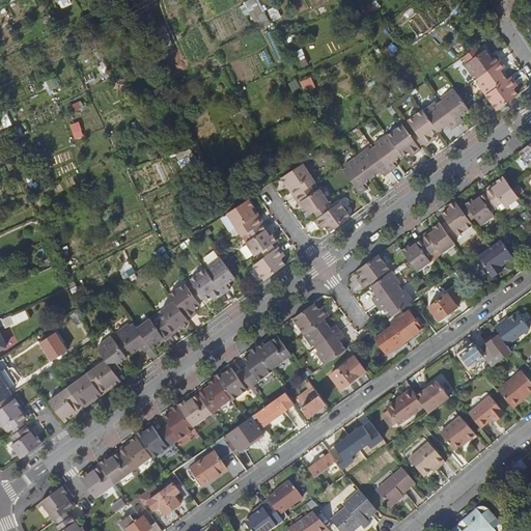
[(475,76),(477,79),(500,62),(496,56),(491,59),(484,51),(465,65),(473,77),(475,76)]
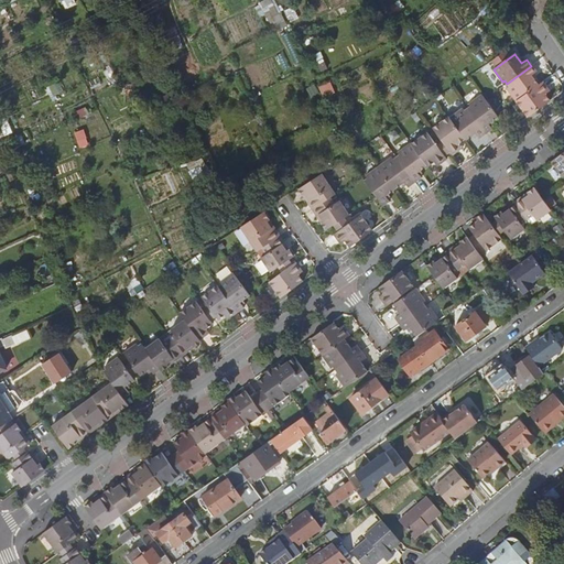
[(507,88),(517,101),(538,86),(531,76),(537,73),(531,66),(507,84),(509,87),(507,88)]
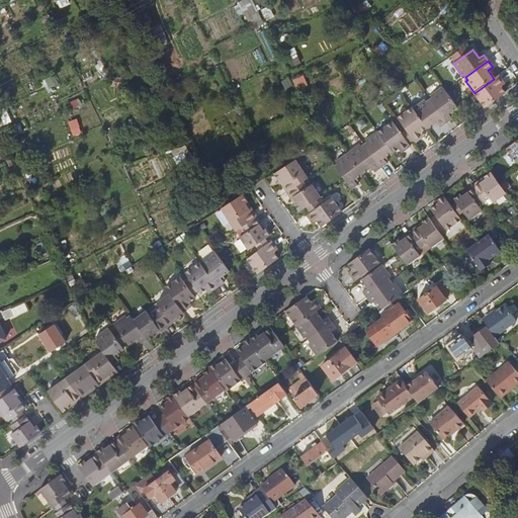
[(475,93),(485,108),(505,93),(501,87),(499,85),(504,82),(499,75),(475,93)]
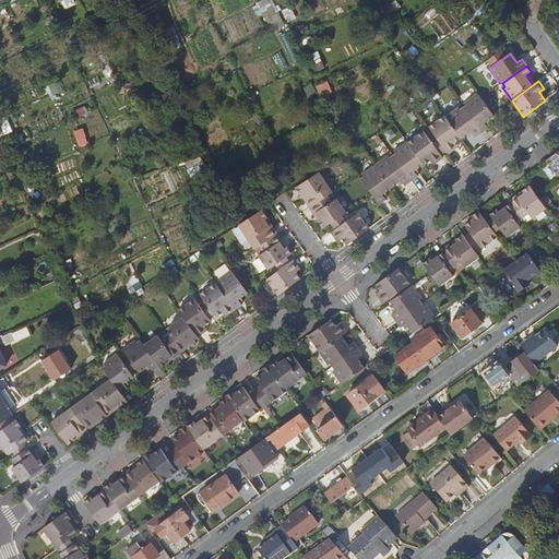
[(466,106),(463,108),(482,133),(488,129),(485,123),(495,117),(478,94),(465,104),(466,106)]
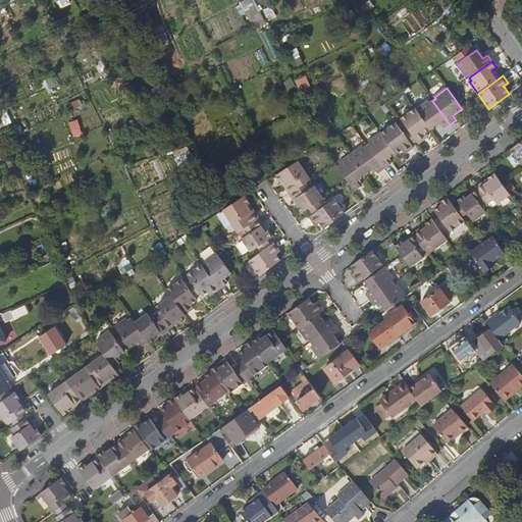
[(428,101),(416,109),(430,129),(431,131),(440,124),(444,128),(450,124),(432,101),(430,103),(428,101)]
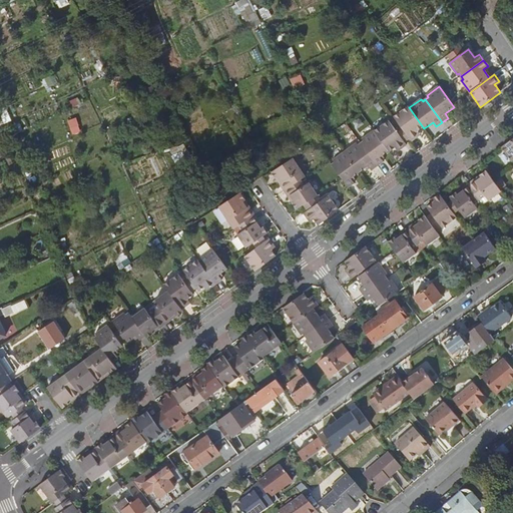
[(408,106),(394,116),(402,128),(410,138),(412,141),(418,137),(415,133),(418,131),(423,127),(409,107),(408,106)]
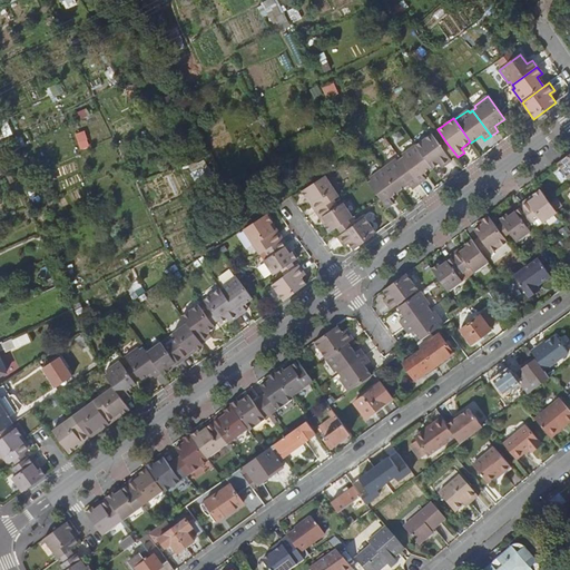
[(431,135),(415,145),(432,168),(439,165),(442,163),(444,167),(451,161),(449,158),(441,147),(431,135)]
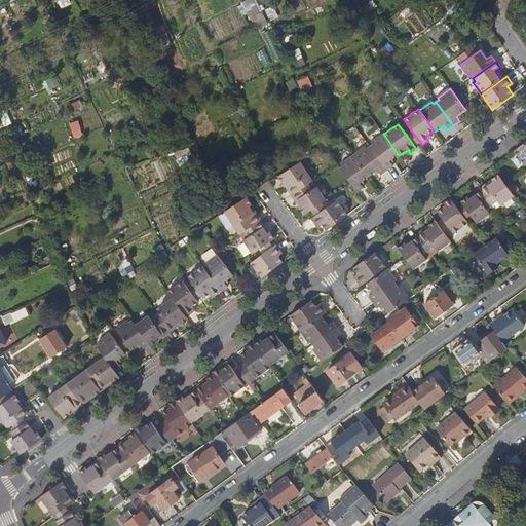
[(407,136),(414,146),(420,142),(412,132),(407,136)]
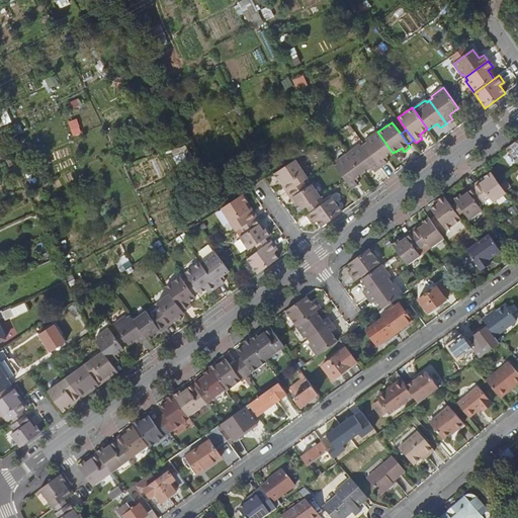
[(364,145),(381,168),(387,164),(383,159),(393,153),(377,132),(365,140),(367,143),(364,145)]
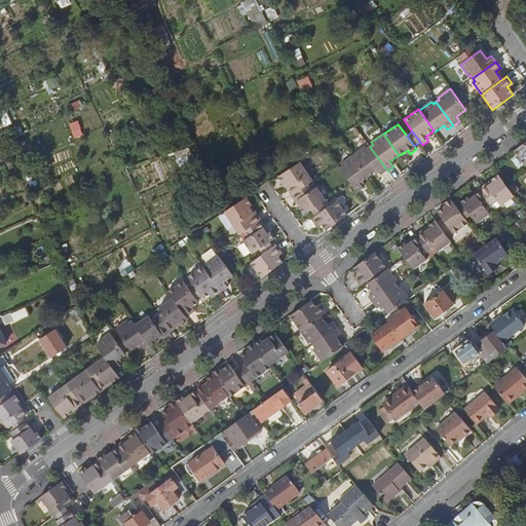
[(525,142),(515,150),(525,165),(525,164),(525,142)]
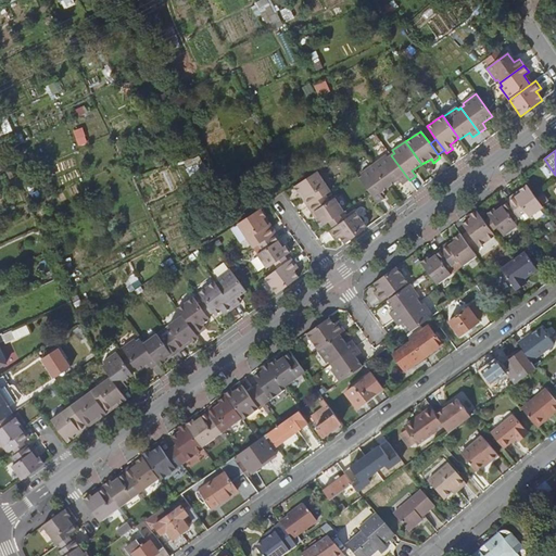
[(374,164),(390,187),(399,180),(403,185),(409,180),(391,155),(388,158),(386,154),(374,164)]
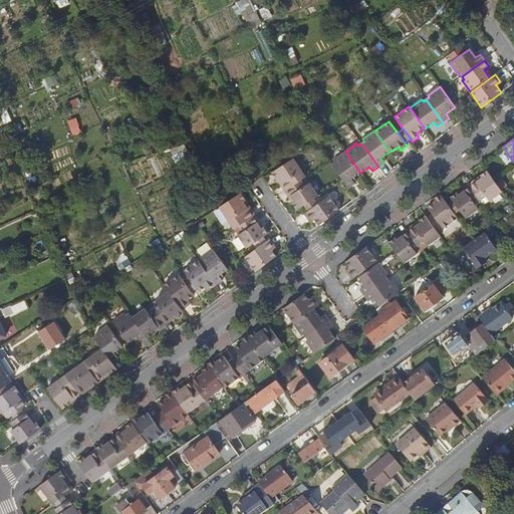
[(335,163),(332,165),(348,188),(354,184),(351,179),(360,173),(345,152),(333,161),(335,163)]
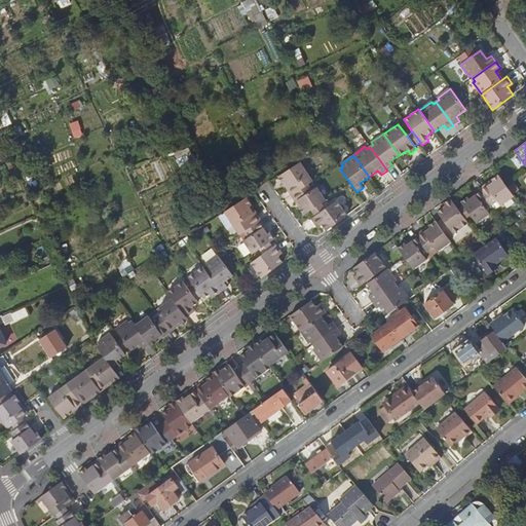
[(300,162),(278,177),(283,184),(286,182),(293,194),(308,184),(312,181),(300,162)]
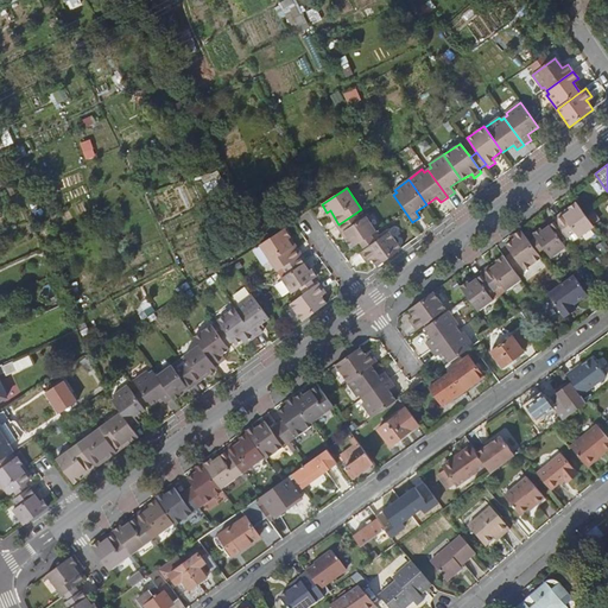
[(570,210),(557,221),(569,238),(575,233),(578,239),(594,227),(577,203),(569,208),(570,210)]
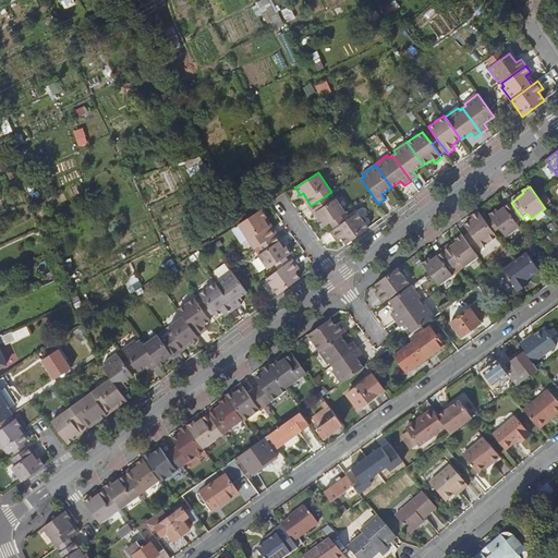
[(522,191),(509,201),(511,203),(523,193),(522,191)]
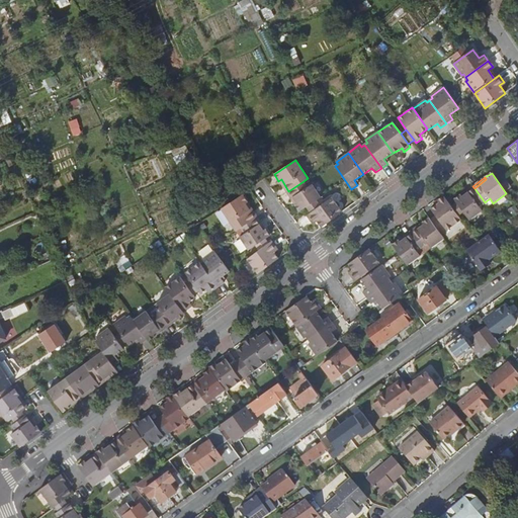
[(281,179),(278,181),(286,192),(288,191),(281,179)]
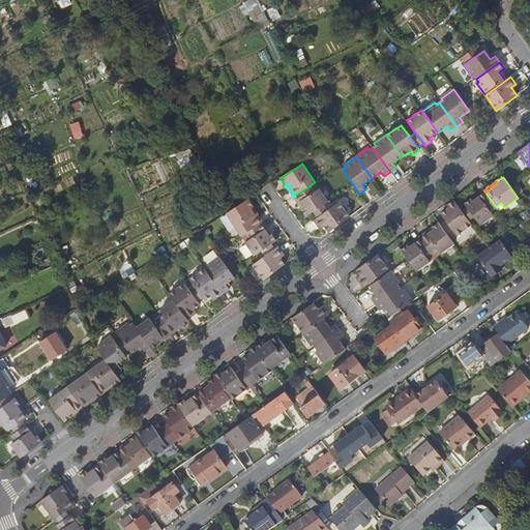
[(311,185),(295,196),(303,208),(301,209),(305,216),(313,211),(319,207),(324,204),(328,202),(319,188),(314,192),(311,185)]
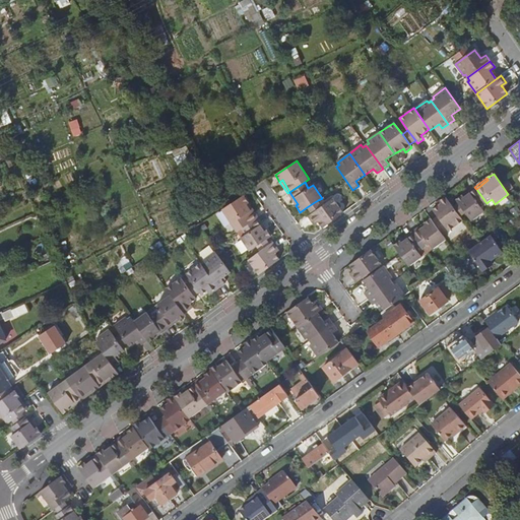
[(474,187),(463,195),(464,197),(476,189),(474,187)]
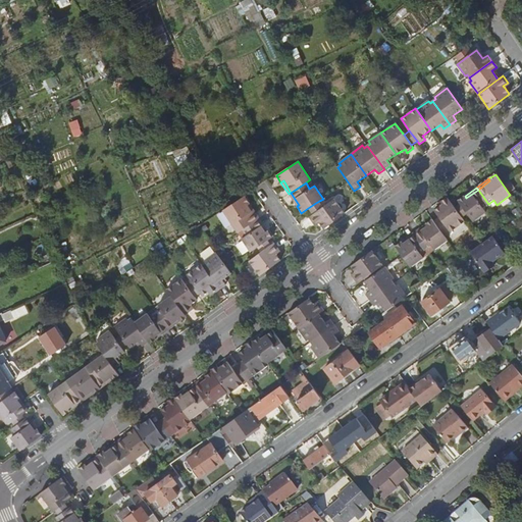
[(465,196),(458,201),(460,203),(468,214),(473,221),(486,212),(483,208),(488,204),(478,190),(466,198),(465,196)]
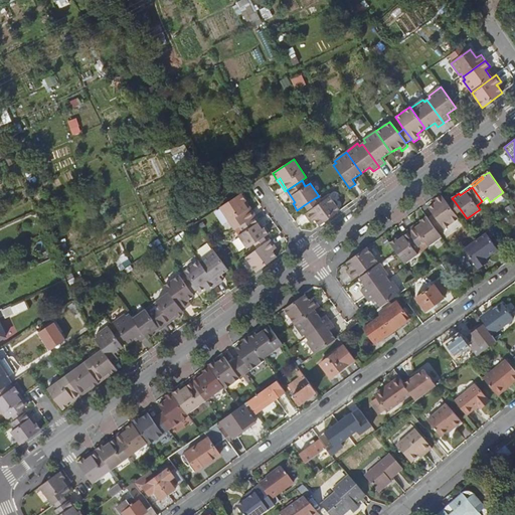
[(295,202),(287,190),(285,191),(293,203),(295,202)]
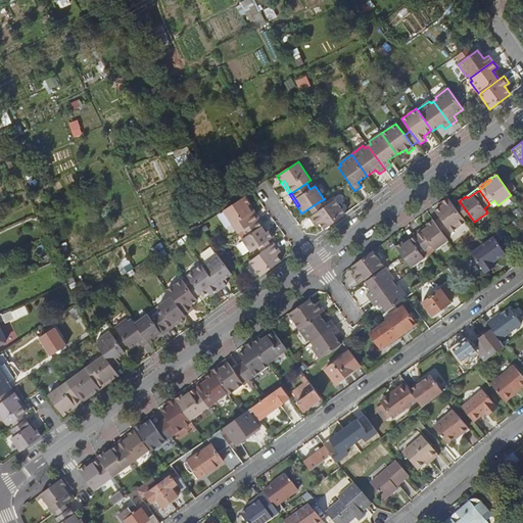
[(245,196),(224,210),(239,233),(258,220),(248,205),(250,203),(245,196)]
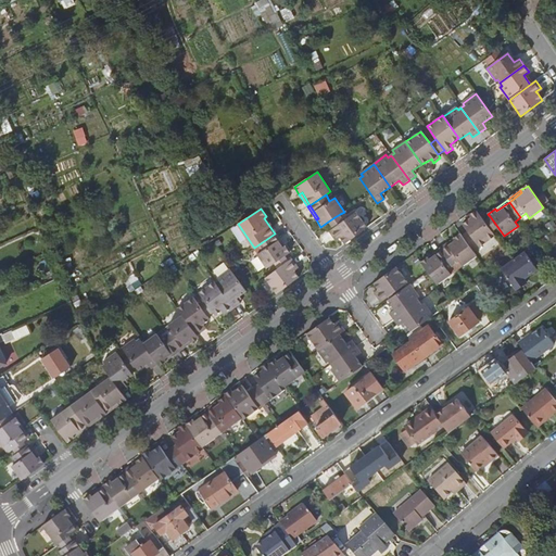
[(468,231),(462,236),(474,252),(495,237),(492,232),(489,227),(484,222),(477,211),(470,215),(471,217),(469,219),(463,224),(468,231)]
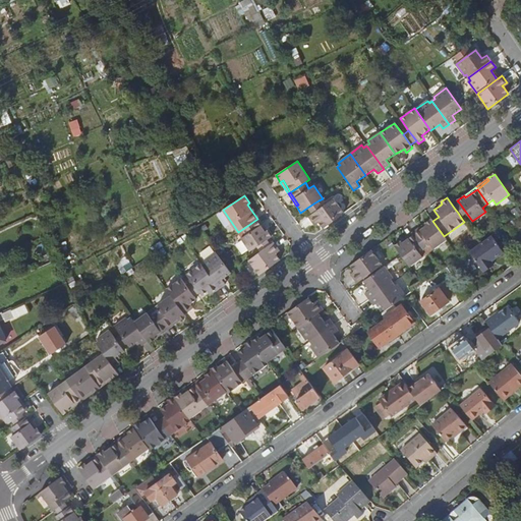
[(320,223),(323,228),(344,214),(333,198),(323,207),(308,217),(313,223),(317,221),(320,223)]
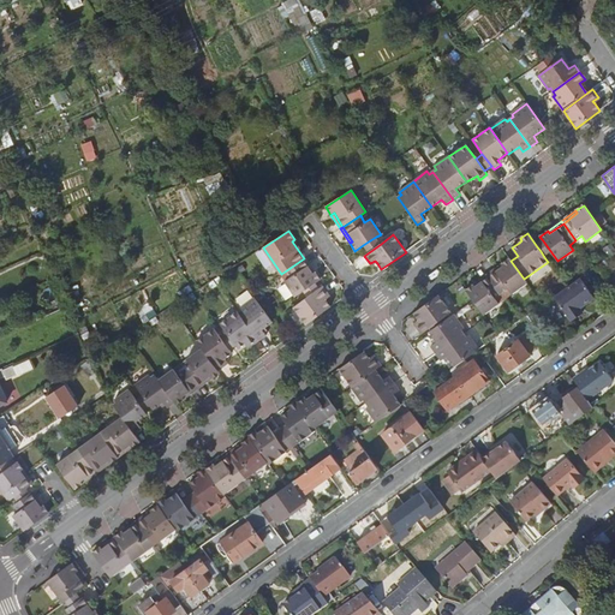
[(370,240),(363,245),(368,252),(381,244),(376,237),(370,240)]
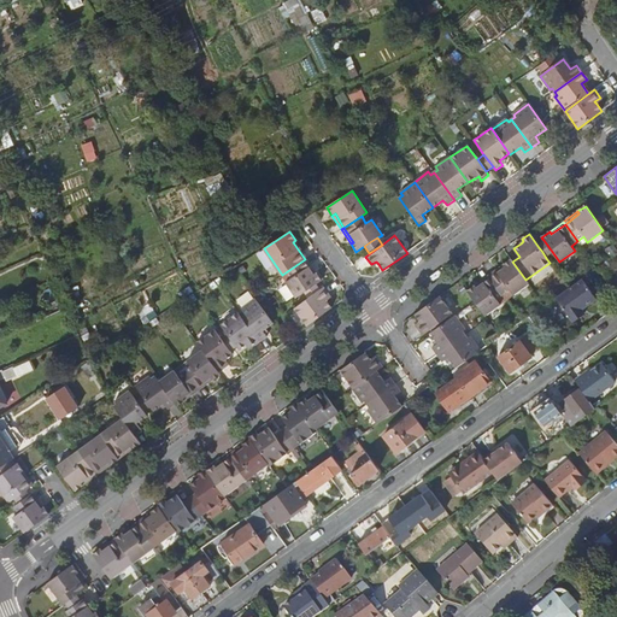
[(305,259),(307,258),(295,240),(293,242),(305,259)]
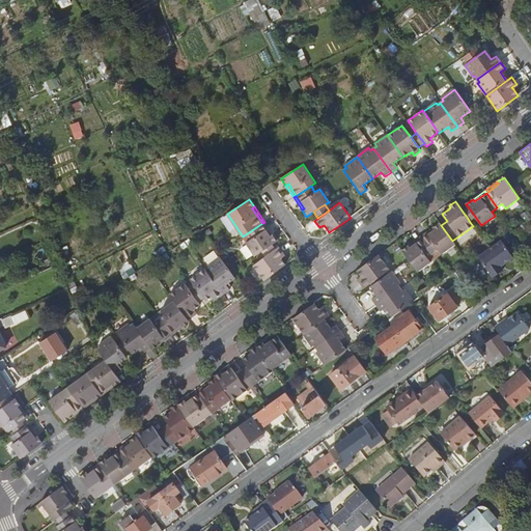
[(463,212),(467,217),(470,222),(476,218),(468,206),(463,212)]
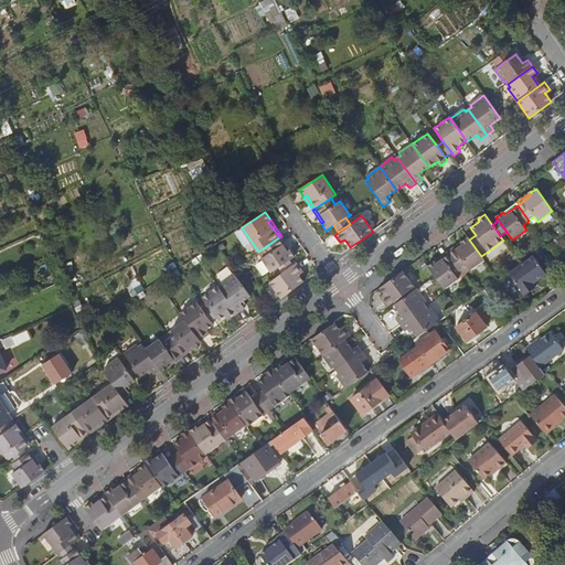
[(287,251),(289,249),(281,236),(279,237),(287,251)]
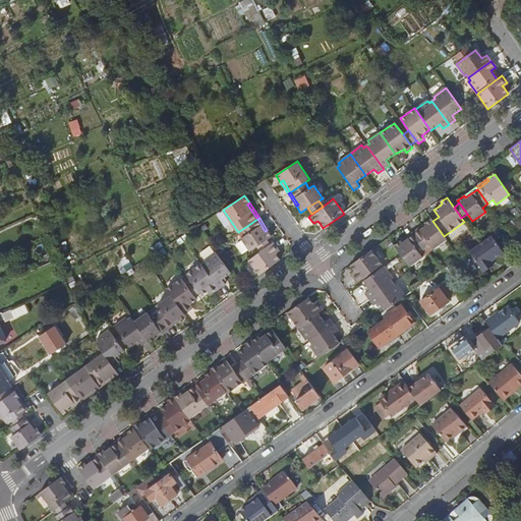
[(257,219),(243,229),(246,234),(242,237),(250,250),(256,246),(268,239),(272,236),(267,230),(265,231),(257,219)]
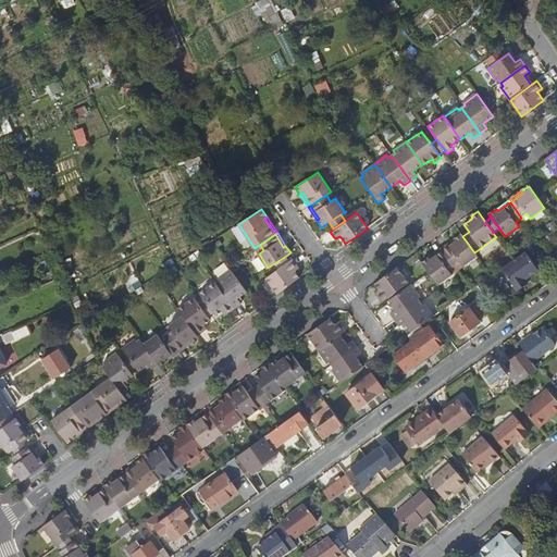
[(456,240),(443,250),(455,265),(460,261),(463,267),(478,256),(474,252),(462,236),(461,234),(455,238),(456,240)]
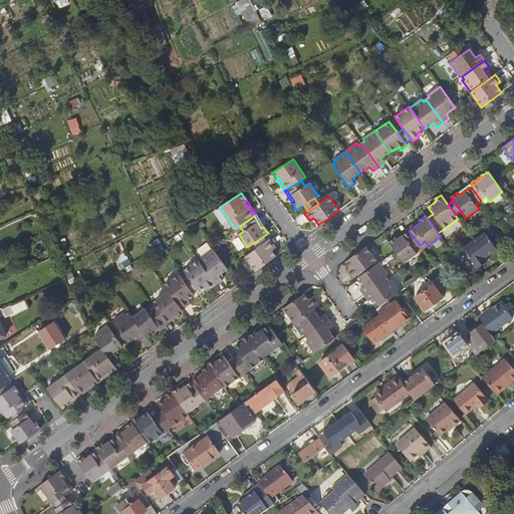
[(420,220),(408,229),(409,231),(421,222),(420,220)]
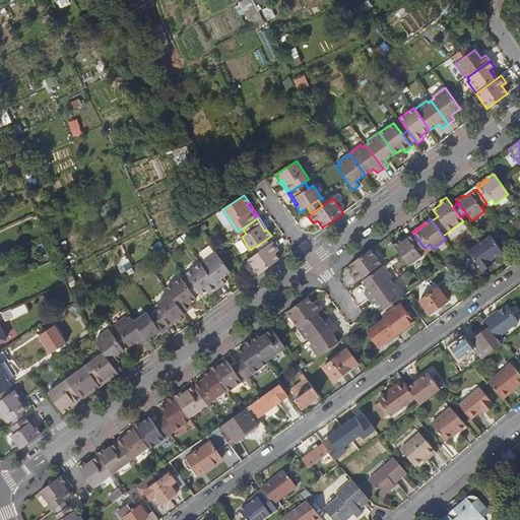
[(412,232),(400,240),(402,242),(413,234),(412,232)]
